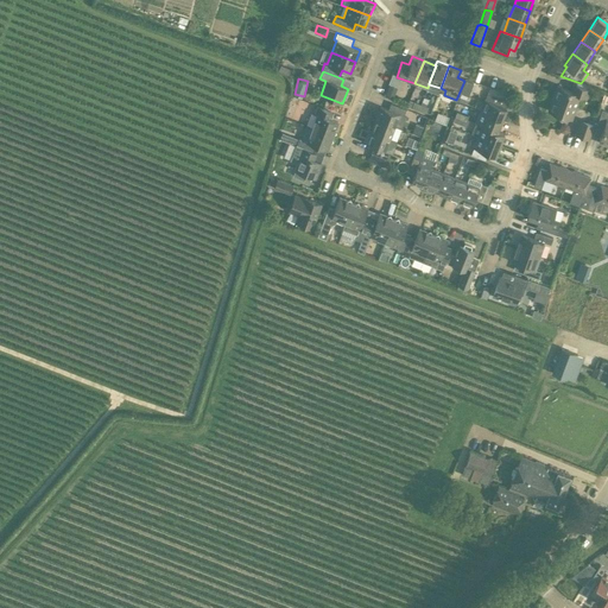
[(557,86),(552,97),(576,106),(580,94),(587,96),(589,89),(572,83),(570,90),(557,86)]
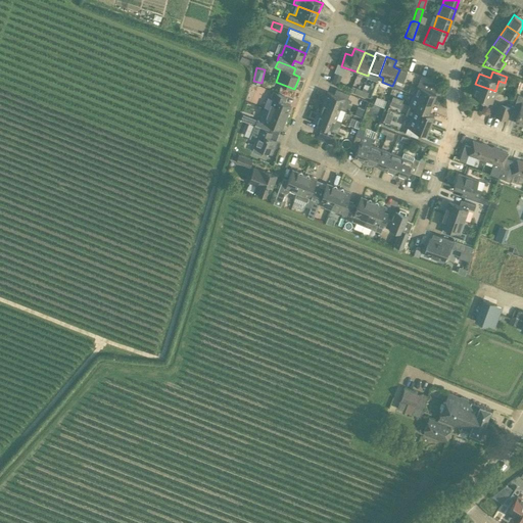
[(437,87),(431,84),(419,80),(417,85),(416,85),(413,95),(431,102),(435,92),(437,87)]
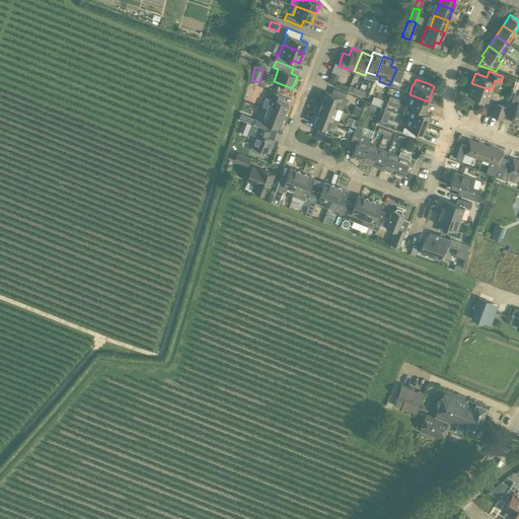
[(471,83),(467,94),(488,101),(492,90),(471,83)]
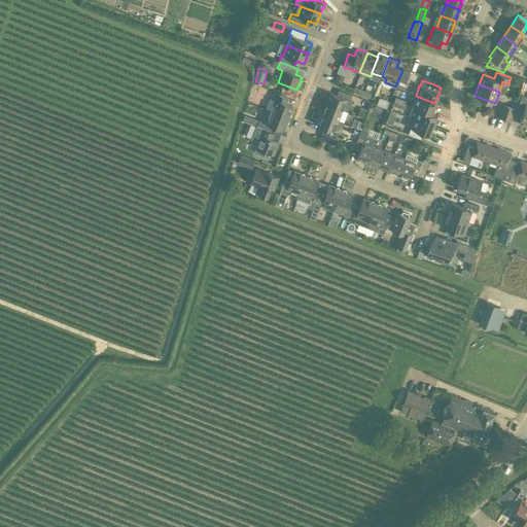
[(329,92),(325,102),(343,108),(346,99),(349,100),(352,94),(338,89),(336,95),(329,92)]
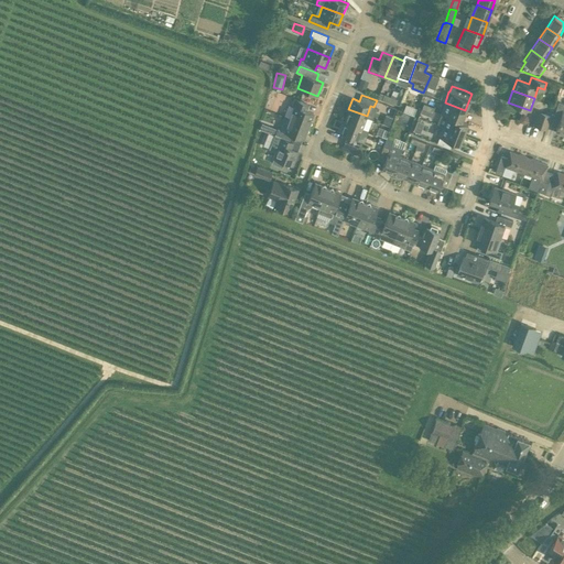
[(294,105),(289,118),(308,125),(313,112),(307,110),(310,105),(293,98),(291,104),(294,105)]
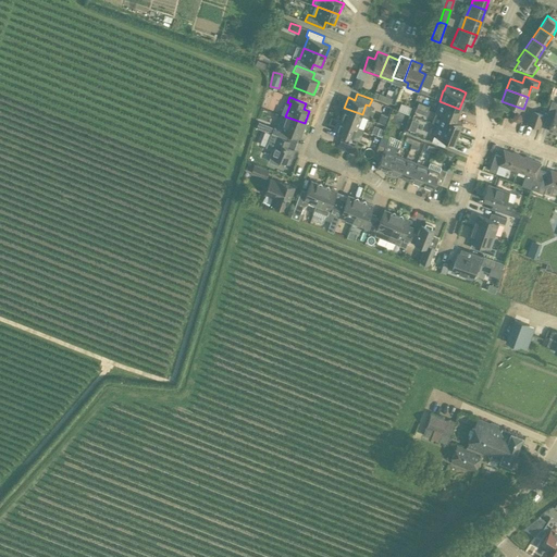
[(547,130),(556,133),(556,108),(556,104),(556,101),(551,100),(546,115),(552,118),(547,130)]
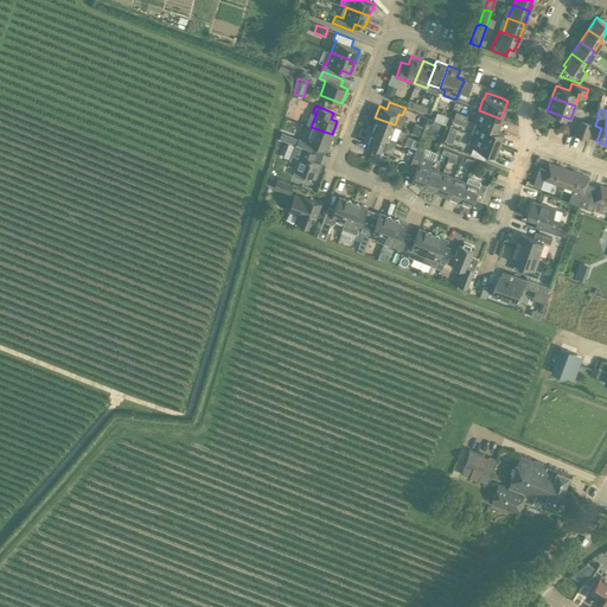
[(447,122),(448,114),(436,110),(434,120),(447,122)]
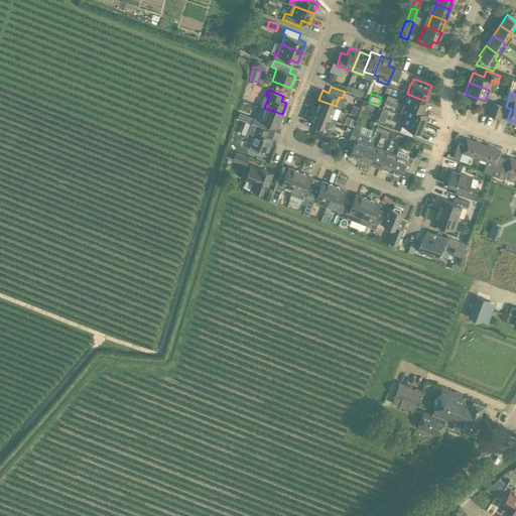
[(408,106),(409,105),(422,111),(422,110),(425,101),(407,94),(403,104),(408,106)]
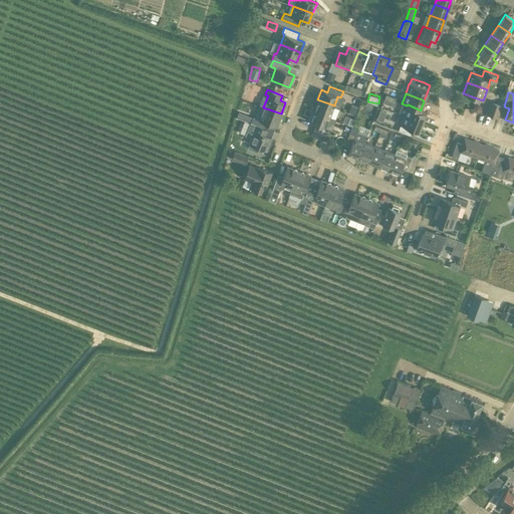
[(317,99),(313,109),(330,115),(334,105),(317,99)]
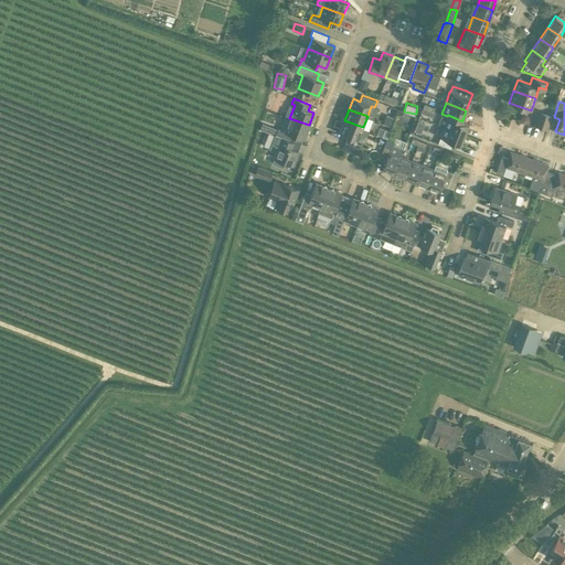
[(540,127),(546,129),(551,115),(545,113),(540,127)]
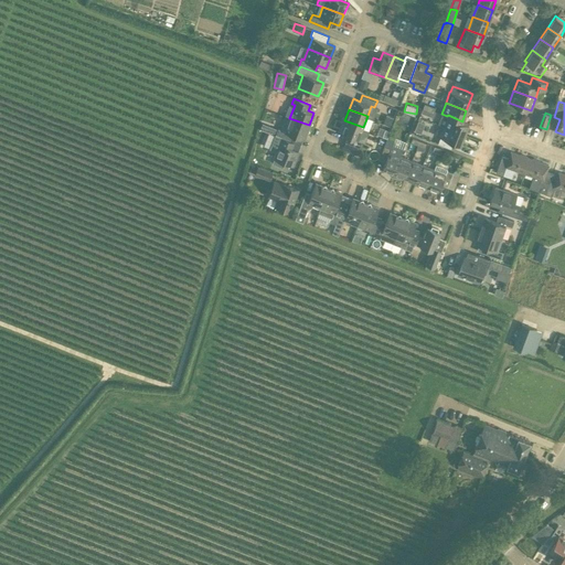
[(390,125),(393,117),(387,115),(386,114),(383,123),(384,123),(390,125)]
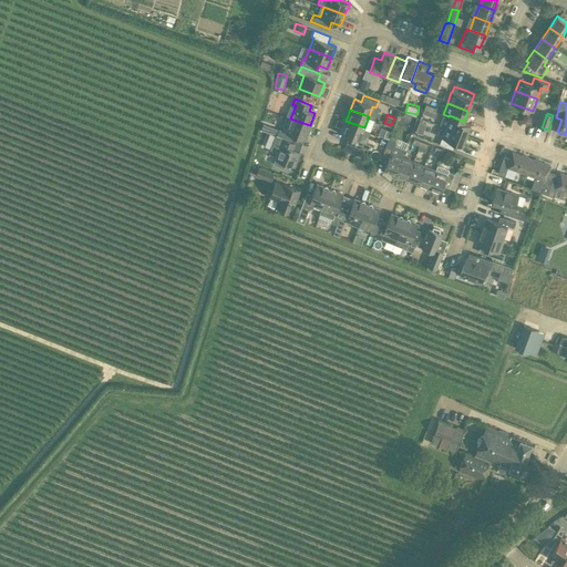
[(464,121),(464,122),(450,115),(449,116),(445,126),(466,134),(470,124),(464,121)]
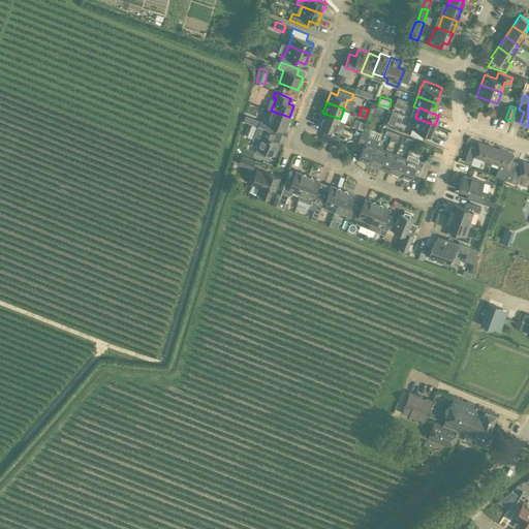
[(243,121),(250,123),(272,131),(274,126),(284,130),(289,117),(271,111),(267,122),(259,120),(245,115),(243,121)]
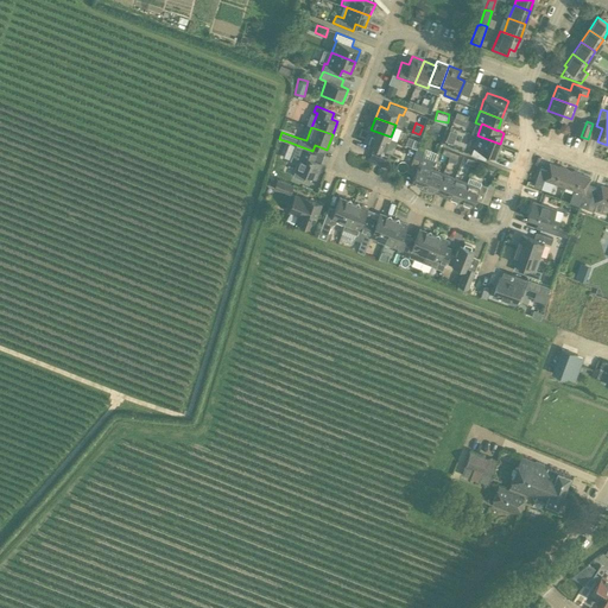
[(447,140),(454,141),(457,131),(450,128),(447,140)]
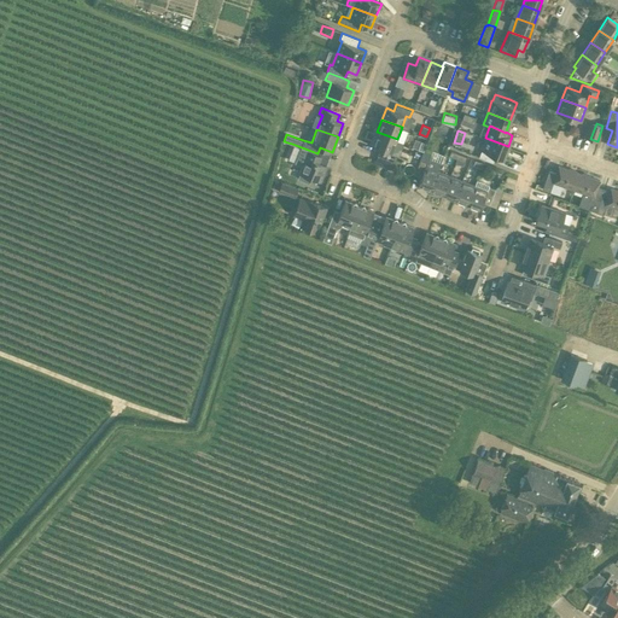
[(372,145),(379,149),(377,155),(374,163),(389,168),(392,161),(395,155),(391,153),(397,139),(377,132),(372,145)]
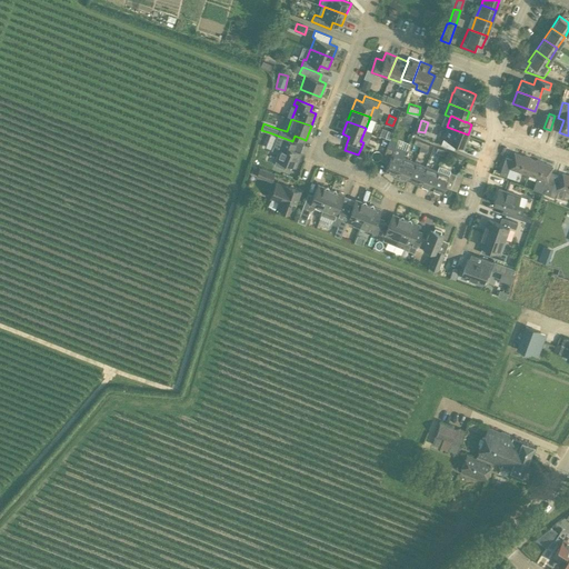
[(463,146),(468,135),(447,127),(442,138),(440,145),(453,149),(456,143),(463,146)]
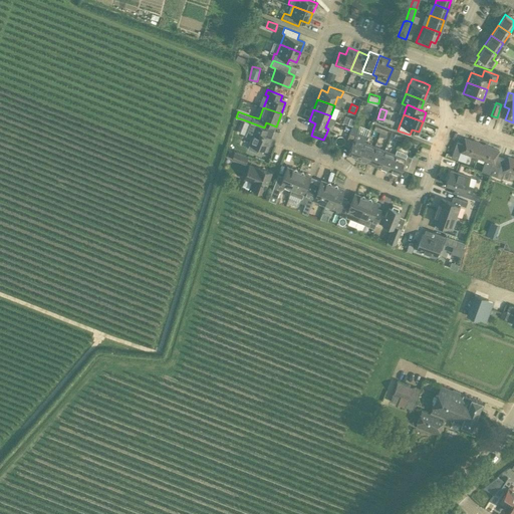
[(264,127),(243,119),(238,132),(247,135),(253,138),(250,144),(251,144),(249,149),(257,152),(259,147),(267,150),(272,137),(265,135),(267,129),(264,127)]
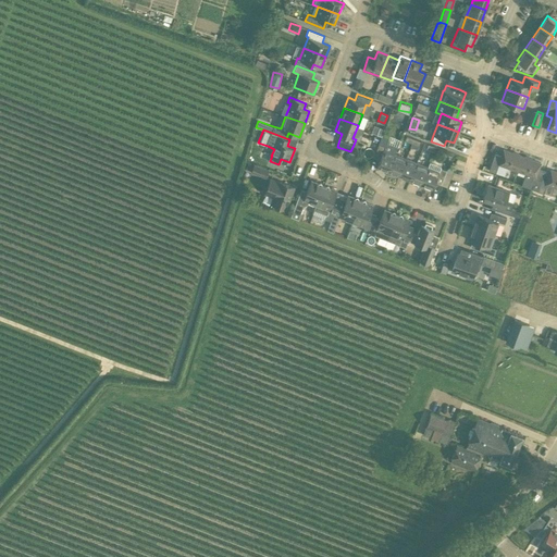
[(387,171),(394,153),(396,146),(386,143),(387,138),(381,136),(373,158),(379,160),(376,166),(387,171)]
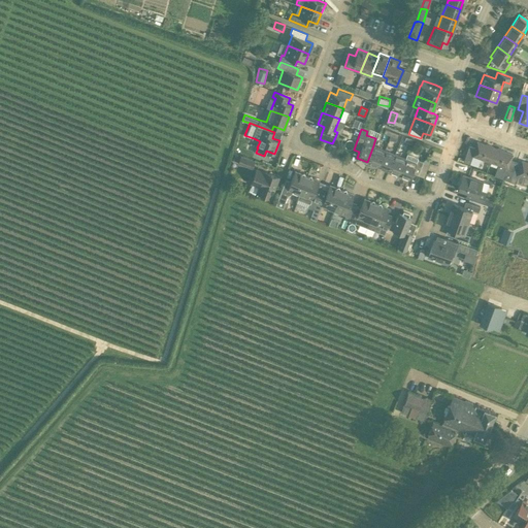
[(481,158),(490,162),(495,147),(476,141),(474,147),(468,144),(463,161),(469,164),(469,163),(477,166),(481,158)]
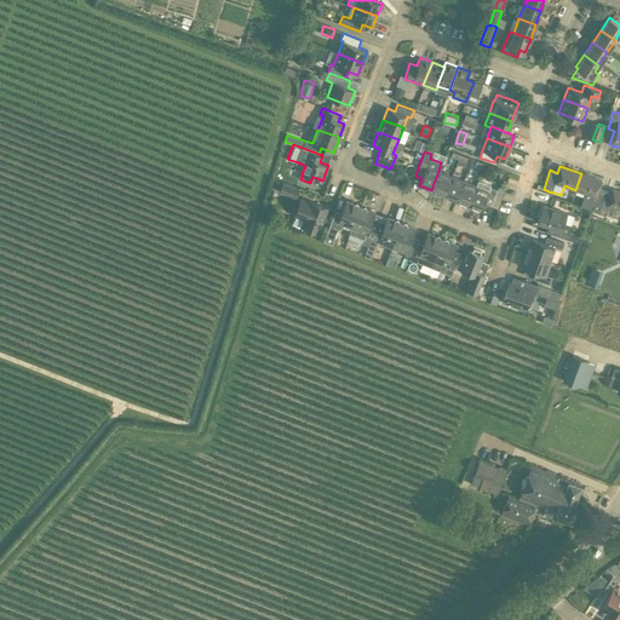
[(431,190),(443,195),(451,176),(438,171),(431,190)]
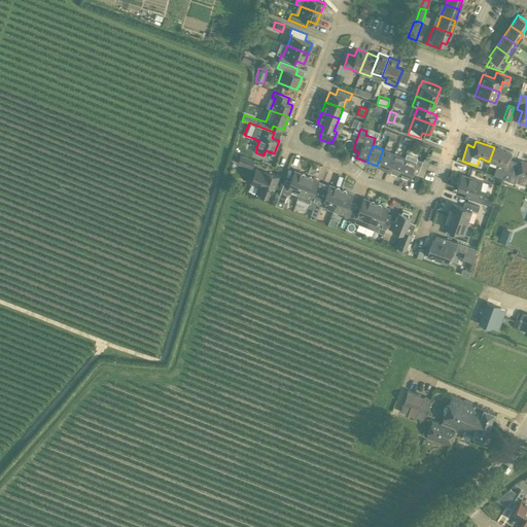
[(514,166),(507,164),(512,153),(494,147),(489,162),(504,167),(501,177),(508,180),(511,174),(514,166)]
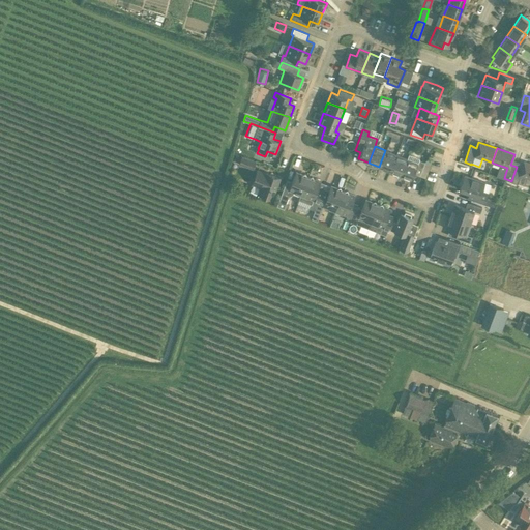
[(395,154),(385,150),(379,167),(389,171),(395,154)]
